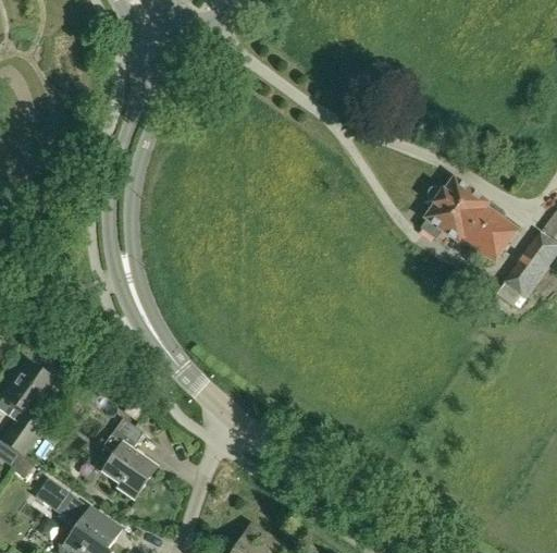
[(489,200),(454,175),(424,217),(428,219),(421,226),(436,237),(442,230),(459,242),(462,237),(494,260),(518,228),(485,205),(489,200)]
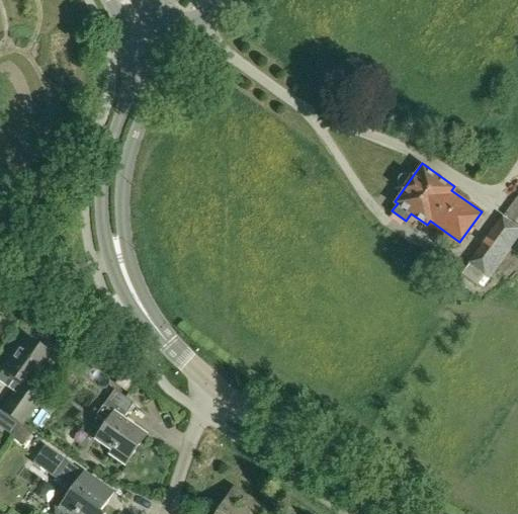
[(462,272),(478,282),(483,286),(507,252),(516,259),(517,257),(517,193),(504,211),(517,222),(517,225),(503,213),(467,261),(469,262),(462,272)]
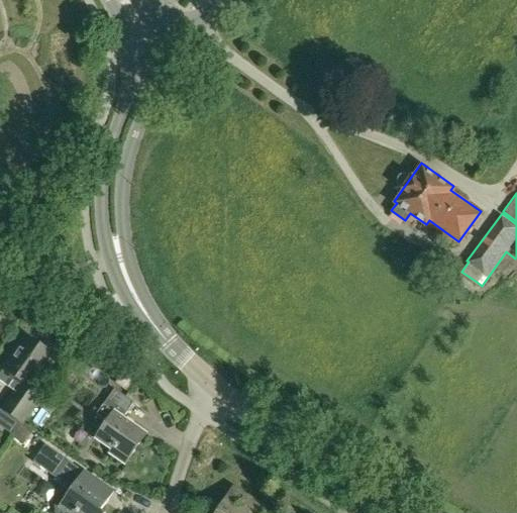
[(2,408),(22,421),(41,393),(29,385),(52,352),(27,335),(17,350),(14,348),(2,367),(15,376),(9,385),(15,389),(2,408)]
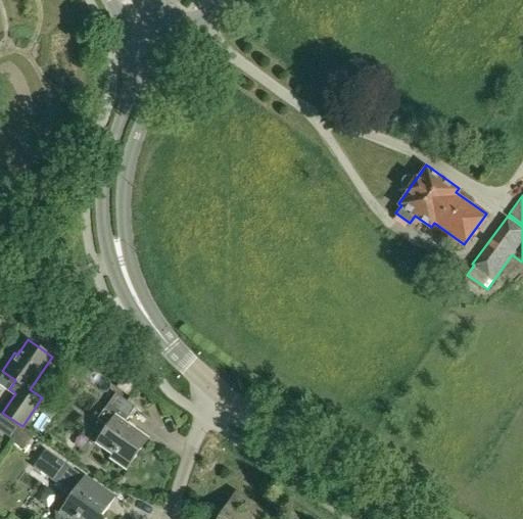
[(135,405),(114,391),(97,418),(107,425),(97,441),(113,453),(110,457),(126,467),(146,437),(124,422),(135,405)]
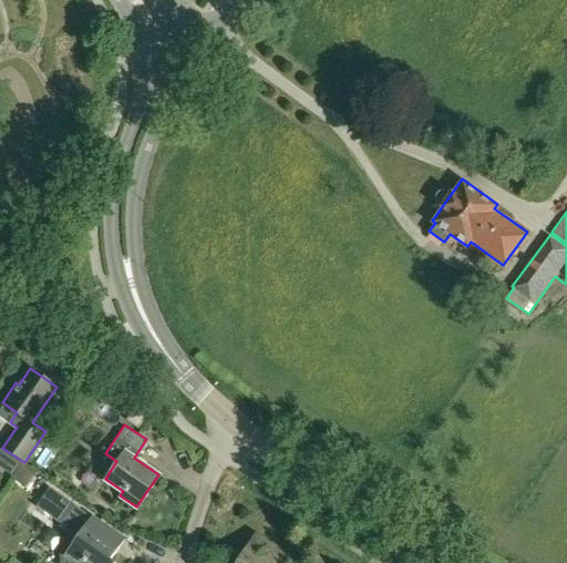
[(61,551),(60,553),(60,562),(115,562),(116,562),(110,559),(117,549),(124,538),(107,525),(99,525),(99,521),(74,503),(60,524),(76,536),(65,553),(61,551)]
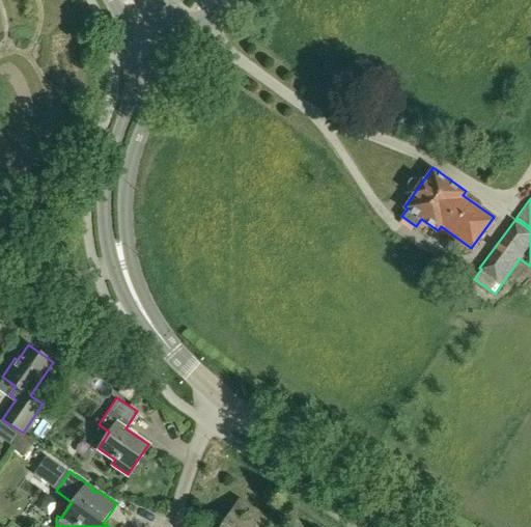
[(273,526),(274,526),(241,506),(228,526),(273,526)]
